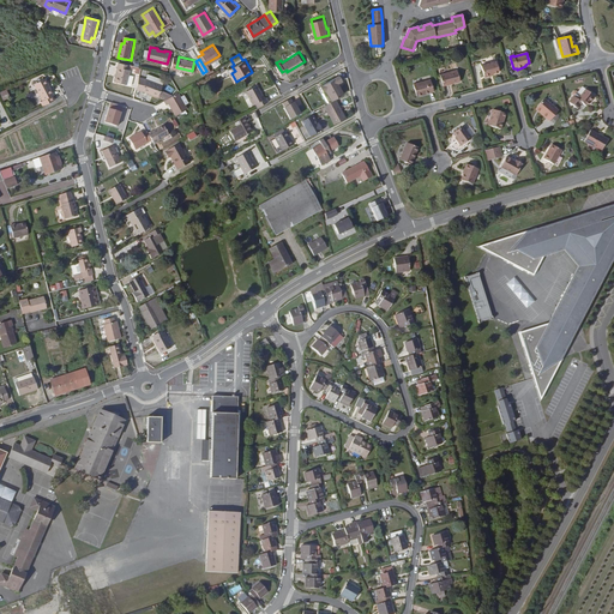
[(483,77),(499,73),(497,61),(481,66),(483,77)]
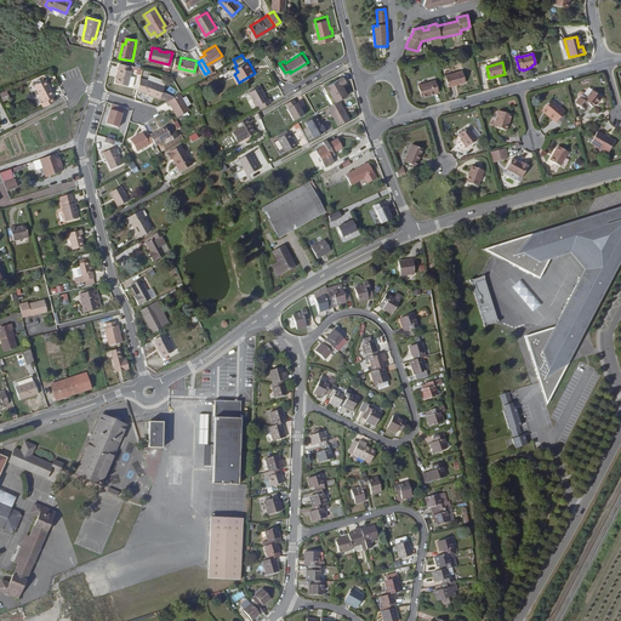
[(131,69),(132,66),(123,63),(118,84),(130,86),(134,70),(131,69)]
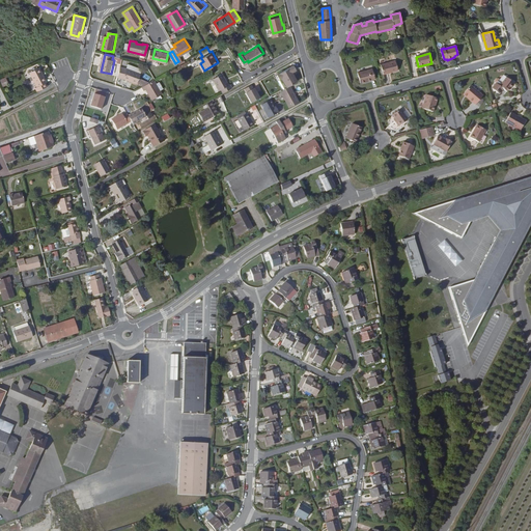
[(383,75),(398,71),(395,61),(381,64),(383,75)]
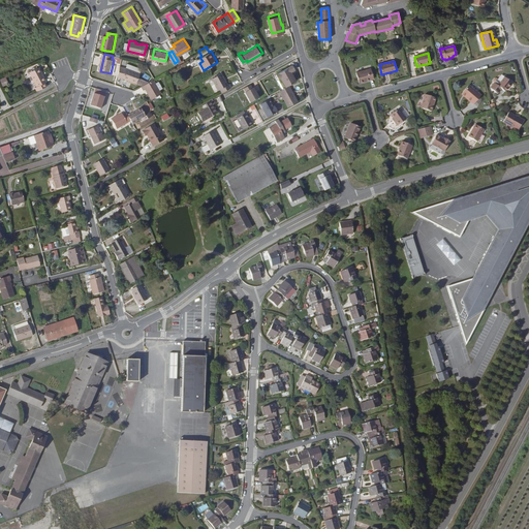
[(277,76),(279,74),(284,84),(287,82),(294,78),(291,72),(289,69),(290,68),(293,67),(291,62),(274,71),(277,76)]
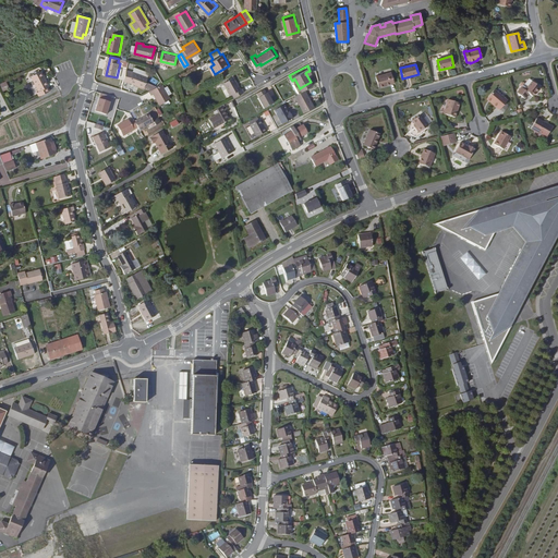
[(148,76),(137,72),(128,68),(124,79),(145,87),(148,76)]
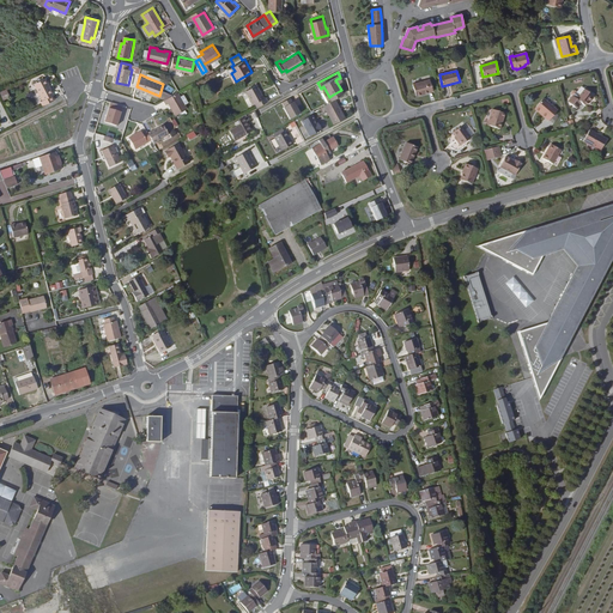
[(48,85),(46,86),(42,78),(32,84),(41,99),(38,101),(41,105),(53,98),(50,95),(52,93),(48,85)]
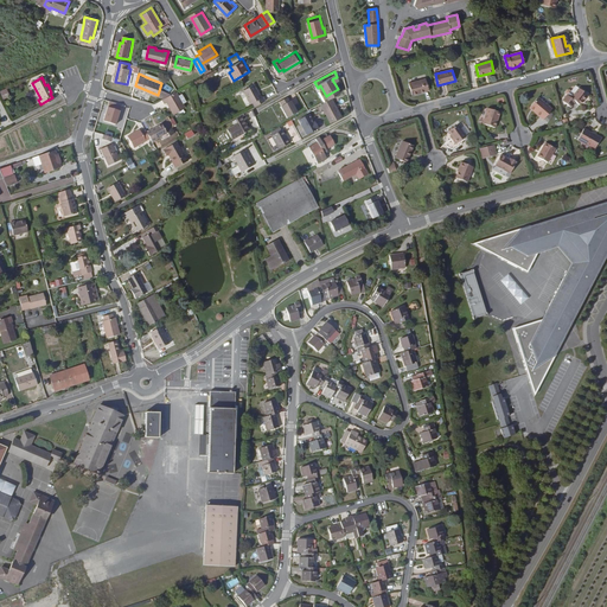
[(262,93),(260,93),(253,80),(243,85),(250,98),(253,97),(255,102),(264,96),(262,93)]
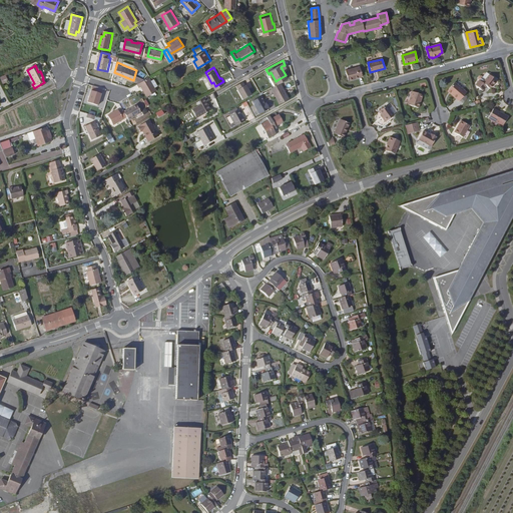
[(348,80),(362,76),(360,67),(346,71),(348,80)]
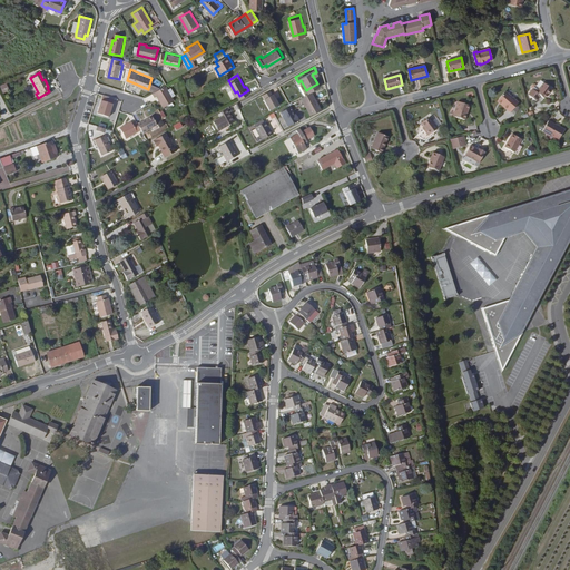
[(543,99),(551,90),(542,84),(538,89),(536,92),(531,89),(527,95),(534,101),(539,96),(543,99)]
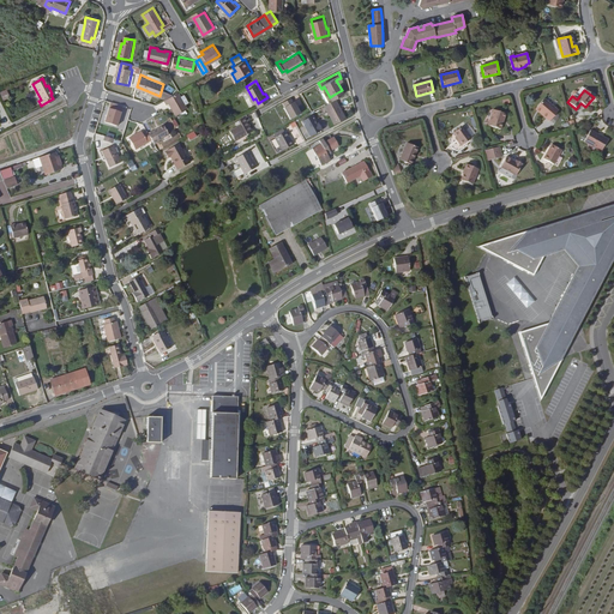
[(186,102),(181,95),(179,91),(166,98),(168,102),(169,102),(176,113),(188,107),(186,102)]
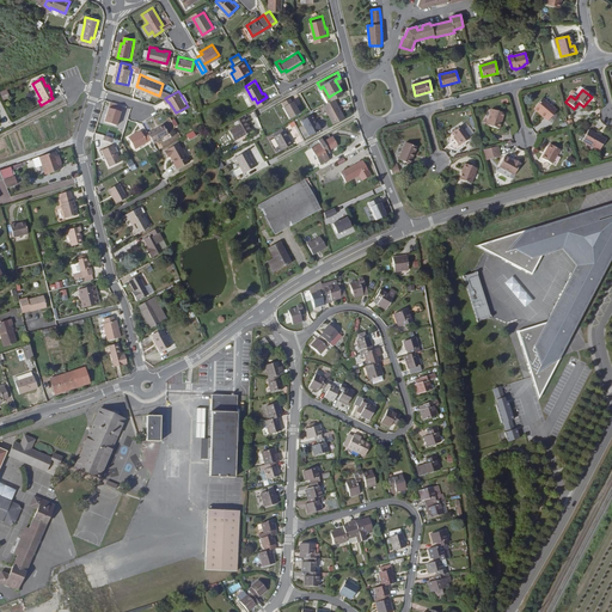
[(289,95),(281,99),(283,103),(282,104),(289,116),(300,110),(293,98),(292,98),(289,95)]
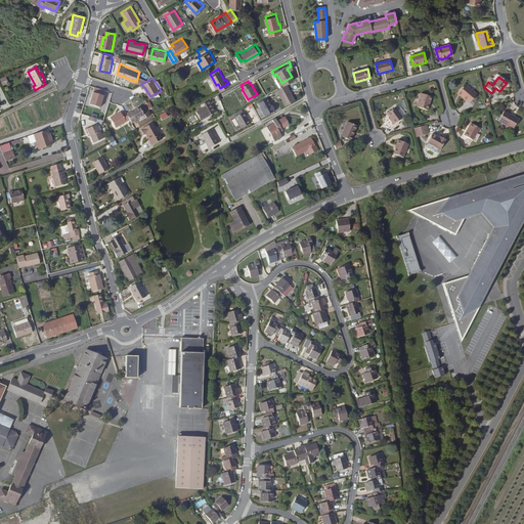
[(286,106),(296,100),(285,81),(281,83),(275,87),(286,106)]
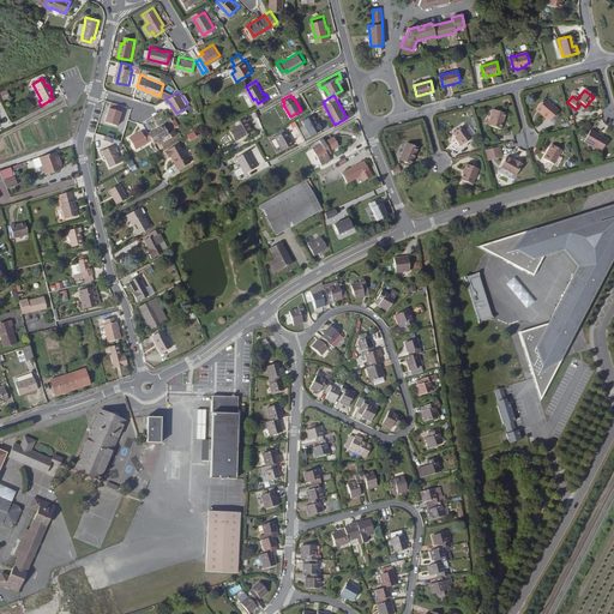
[(548,121),(557,112),(542,100),(536,108),(540,112),(539,113),(548,121)]
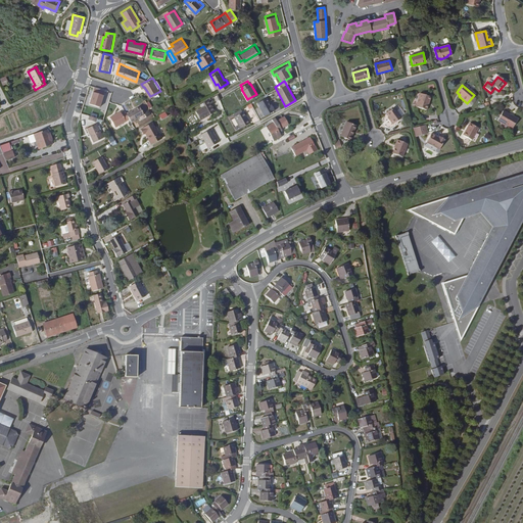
[(100,107),(104,95),(94,92),(90,104),(100,107)]
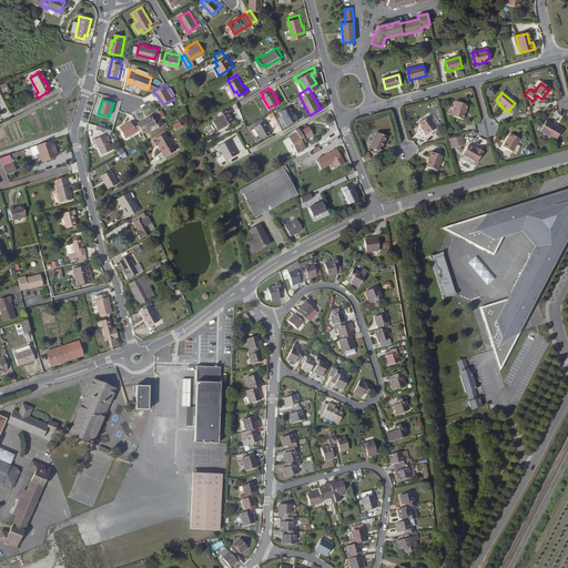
[(463,120),(467,105),(455,102),(450,117),(463,120)]
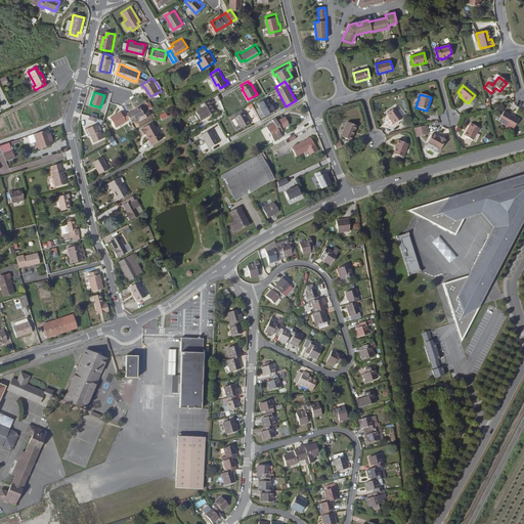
[(266,95),(257,100),(264,114),(274,107),(271,101),(269,102),(268,100),(269,99),(266,95)]
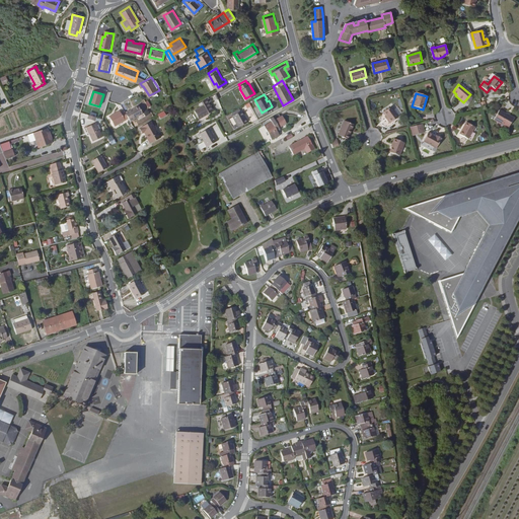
[(209,100),(211,99),(209,95),(202,99),(204,102),(195,108),(200,117),(214,108),(209,100)]
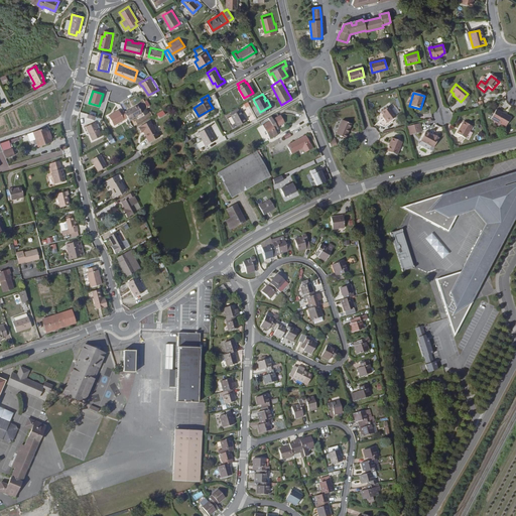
[(129,109),(126,111),(129,116),(132,121),(135,119),(134,118),(144,113),(138,104),(135,106),(129,109)]
